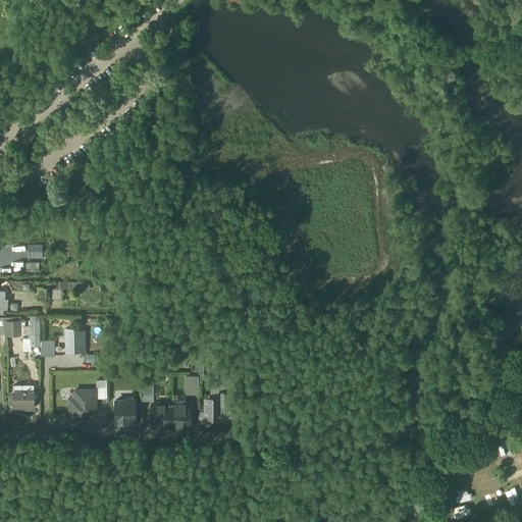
[(27,270),(39,271),(39,262),(27,261),(27,270)]
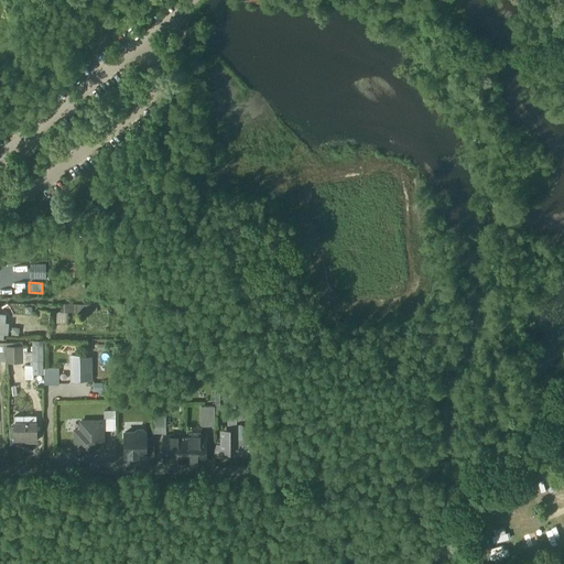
[(44,372),(44,339),(32,339),(33,365),(24,365),(24,378),(34,378),(34,373),(44,372)]
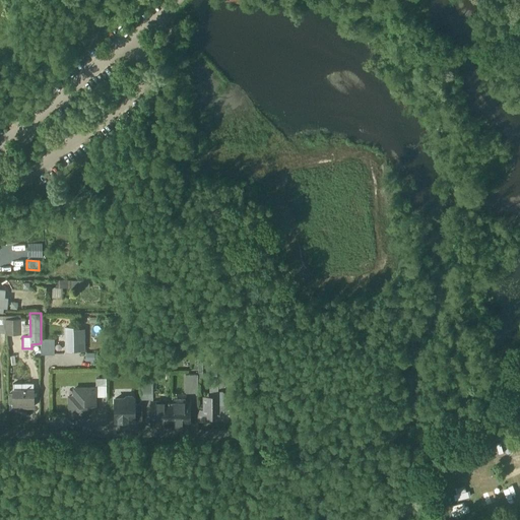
[(14,319),(6,319),(5,319),(0,318),(0,332),(6,333),(14,333),(14,319)]
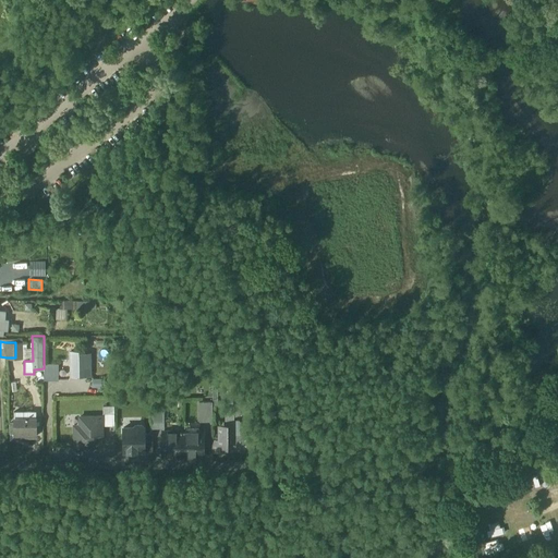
[(71,363),(86,363),(86,353),(80,353),(79,351),(71,351),(71,363)]
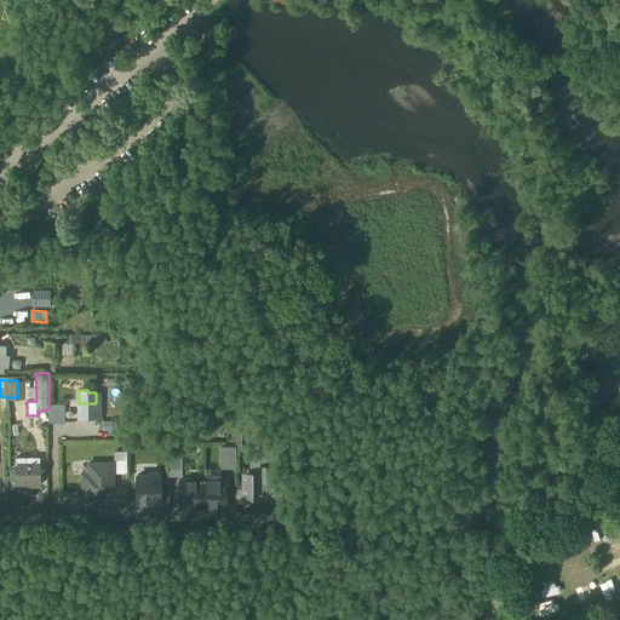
[(96,417),(96,415),(96,403),(79,403),(79,417),(96,417)]
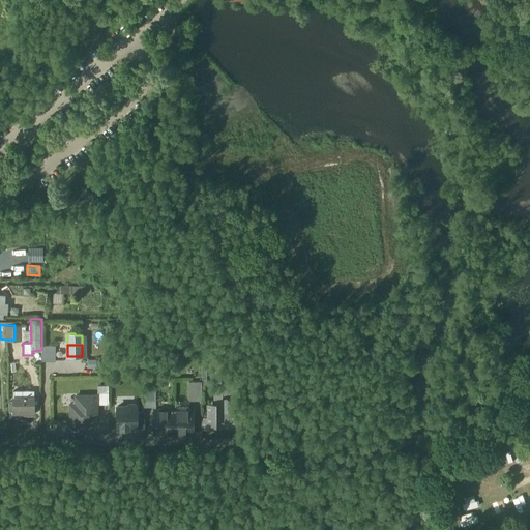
[(56,346),(41,346),(41,360),(56,359),(56,346)]
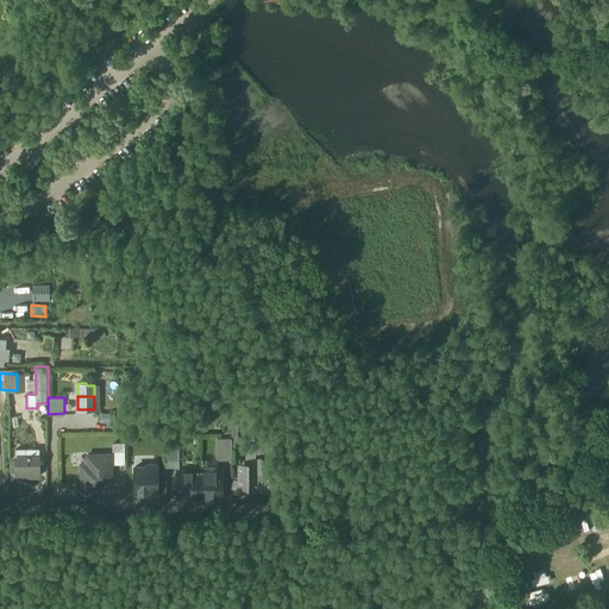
[(218,460),(232,460),(232,439),(218,439),(218,460)]
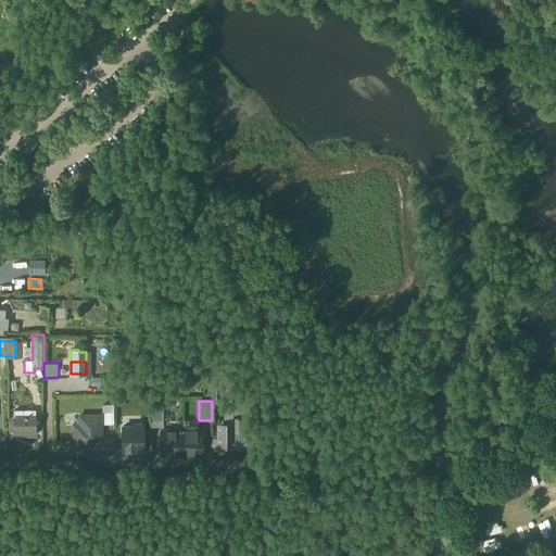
[(163,406),(151,406),(152,426),(164,426),(163,406)]
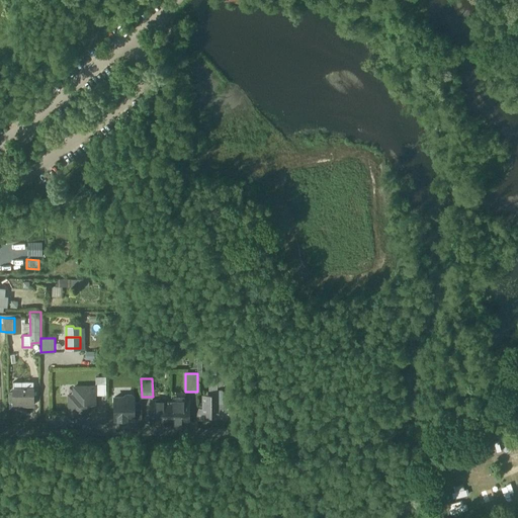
[(95,384),(95,396),(106,395),(106,383),(95,384)]
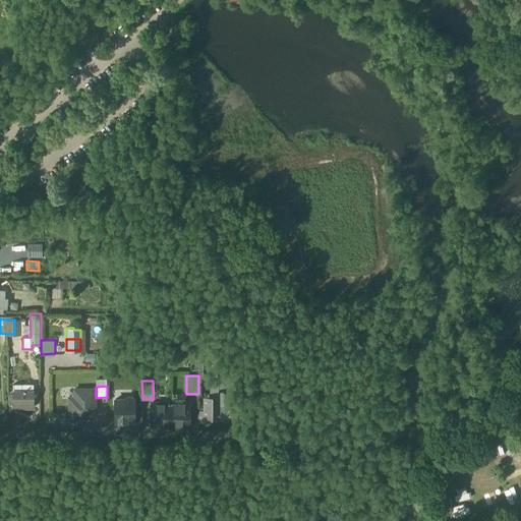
[(69,399),(69,417),(84,417),(85,415),(85,412),(89,409),(91,410),(95,406),(95,389),(74,389),(74,396),(71,399),(69,399)]
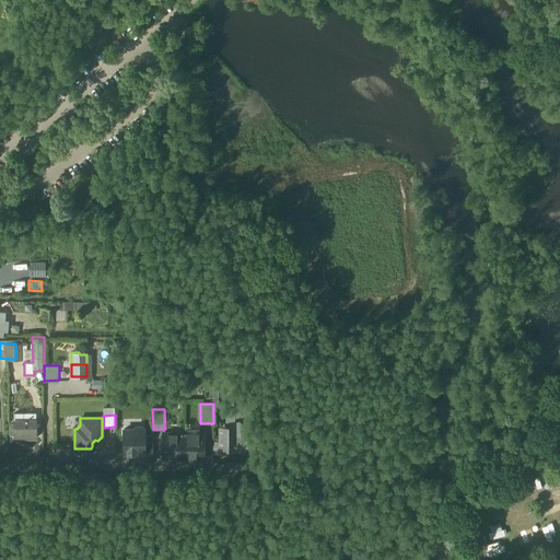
[(25,436),(36,436),(36,419),(24,419),(14,419),(14,427),(14,434),(14,436),(25,436)]
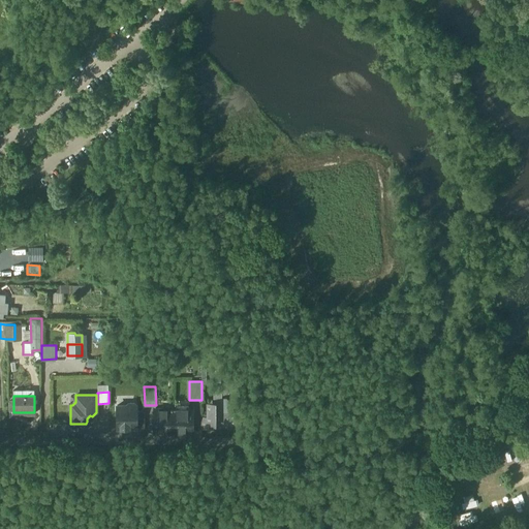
[(214,398),(214,402),(214,408),(208,408),(208,415),(208,424),(208,428),(216,428),(216,427),(222,427),(221,398),(214,398)]
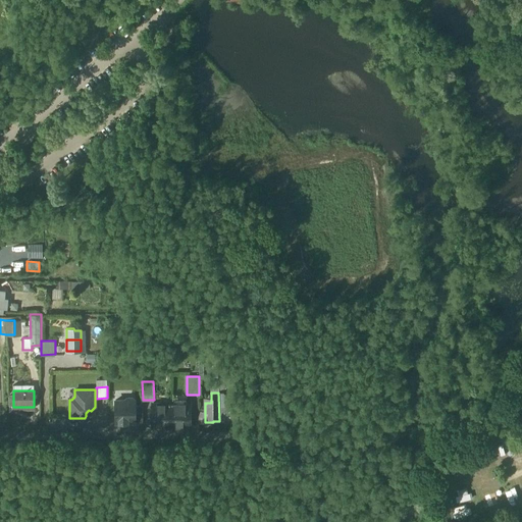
[(232,408),(232,404),(226,404),(226,403),(225,399),(222,393),(218,393),(219,421),(225,421),(225,422),(232,422),(232,410),(232,408)]
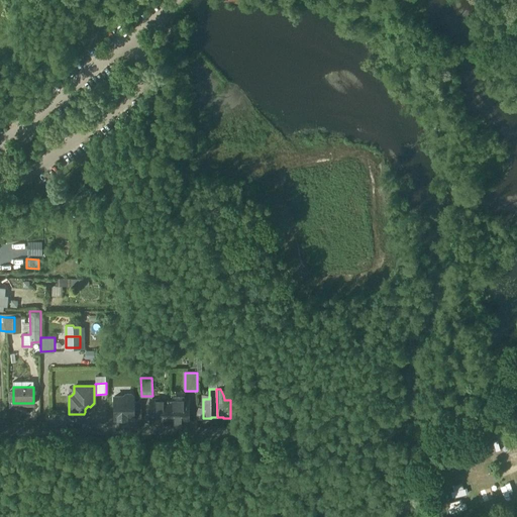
[(114,396),(114,418),(133,418),(133,402),(133,396),(131,394),(125,394),(123,396),(114,396)]
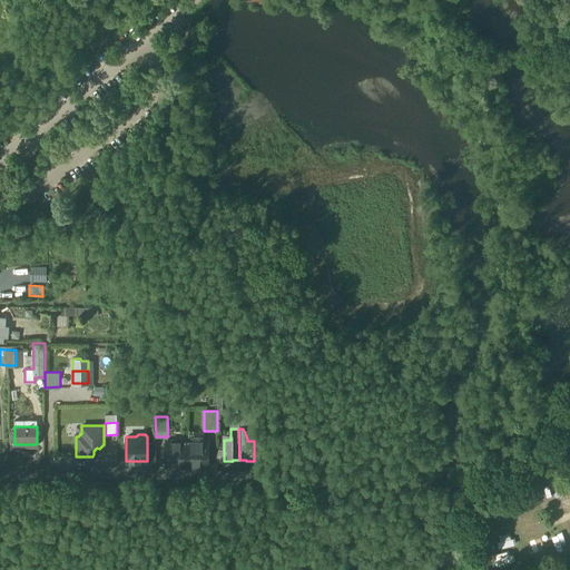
[(166,465),(186,465),(186,440),(166,440),(166,465)]
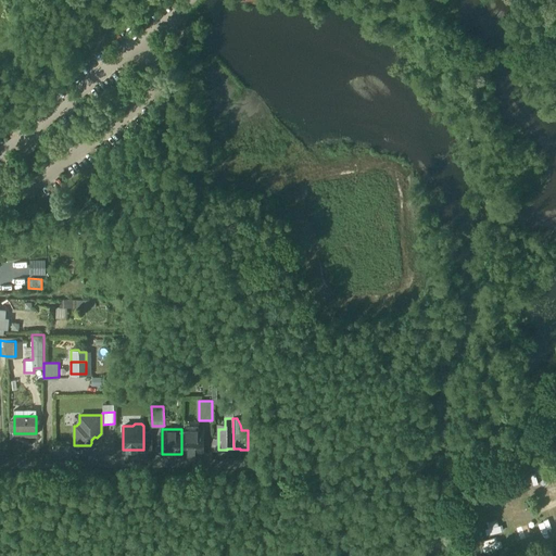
[(202,430),(181,429),(181,454),(202,455),(202,430)]
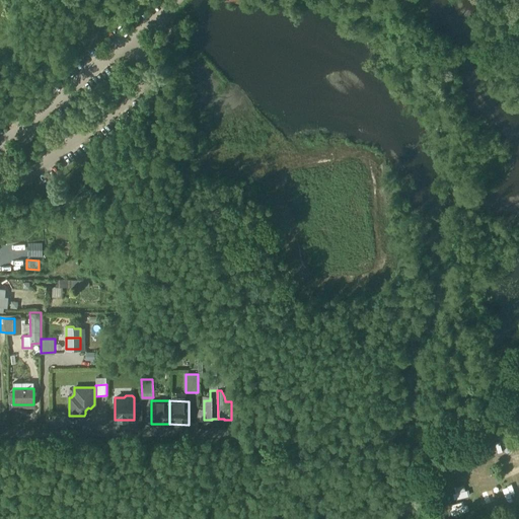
[(452,405),(455,415),(467,411),(464,402),(452,405)]
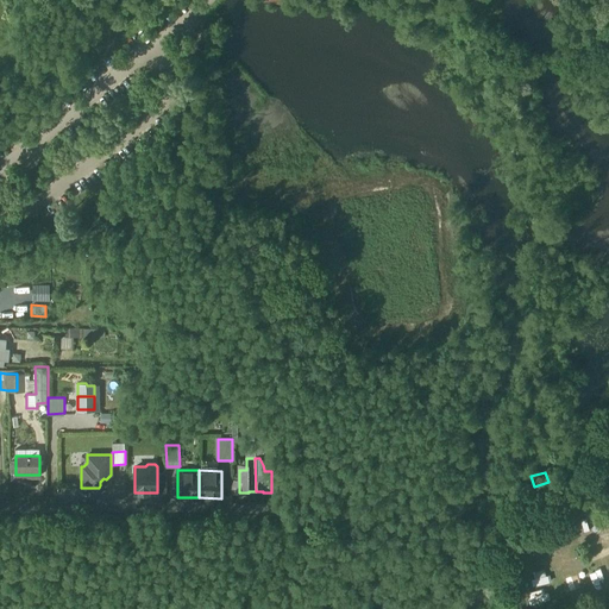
[(589,570),(594,582),(604,577),(600,565),(589,570)]
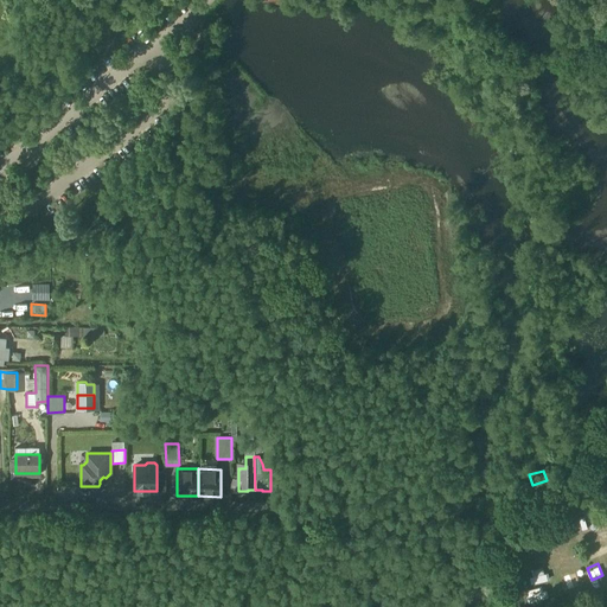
[(529,568),(531,580),(548,576),(544,564),(529,568)]
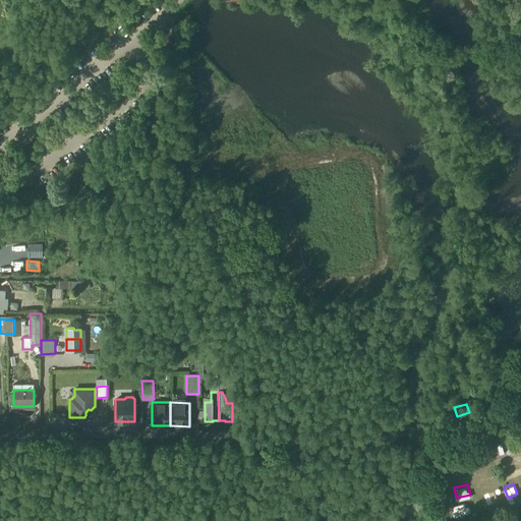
[(483,493),(486,503),(498,500),(494,488),(483,493)]
